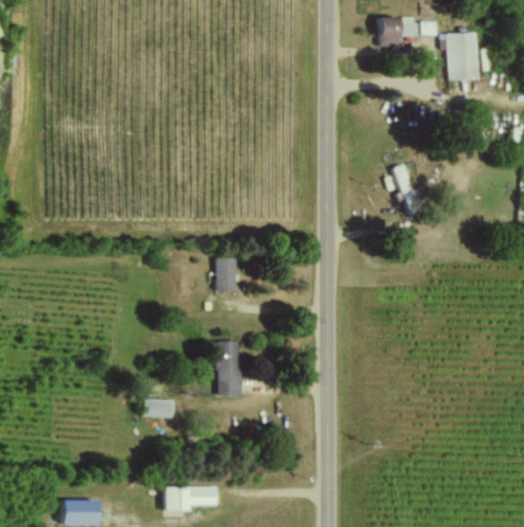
[(379,46),(399,45),(399,36),(415,35),(414,17),(378,18),(379,46)]
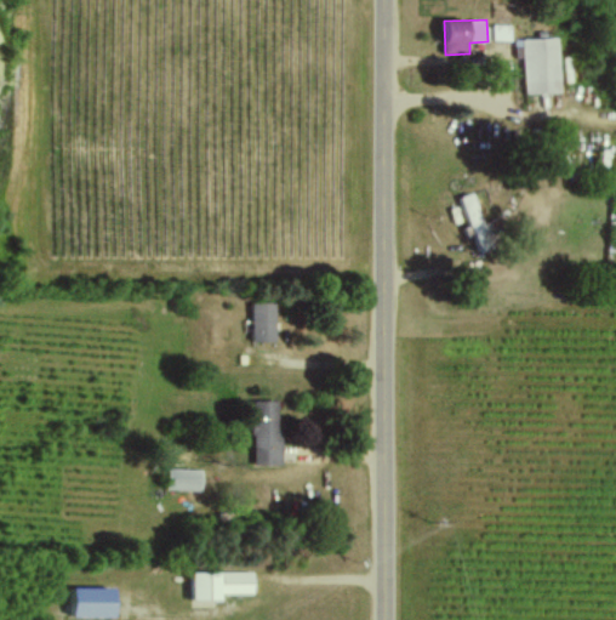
[(511,40),(512,26),(494,26),(492,40),(511,40)]
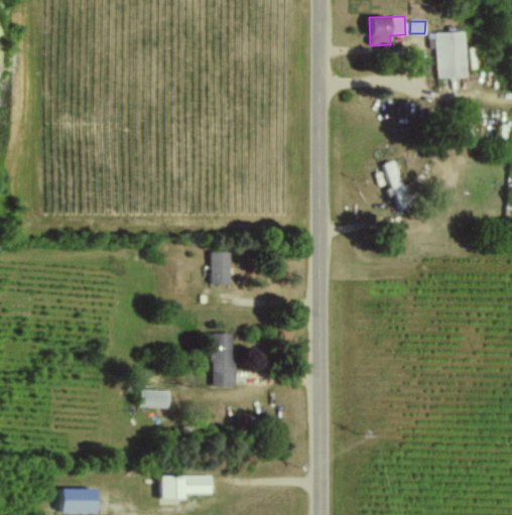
[(435,48),(436,78),(466,77),(464,31),(428,32),(428,48),(435,48)]
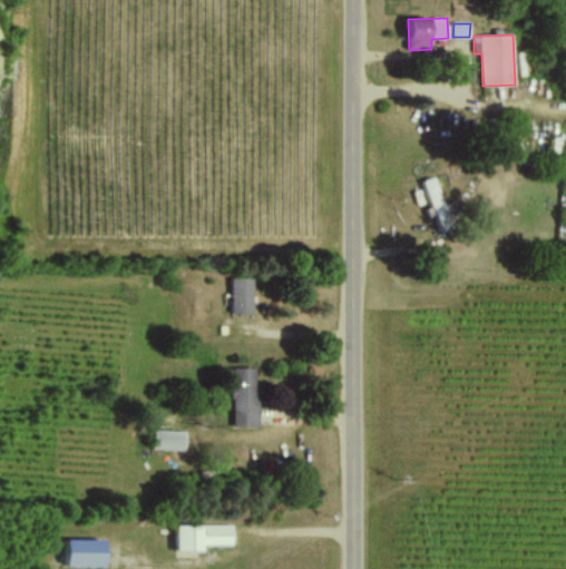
[(426,182),(445,233),(457,228),(438,177),(426,182)]
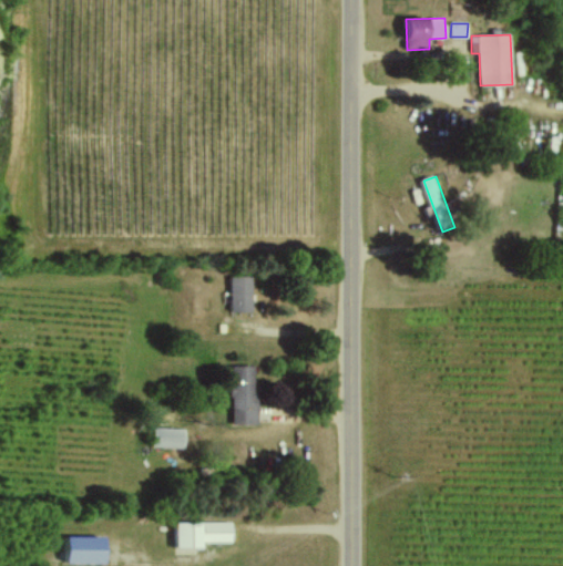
[(255,277),(233,278),(235,312),(256,311),(255,277)]
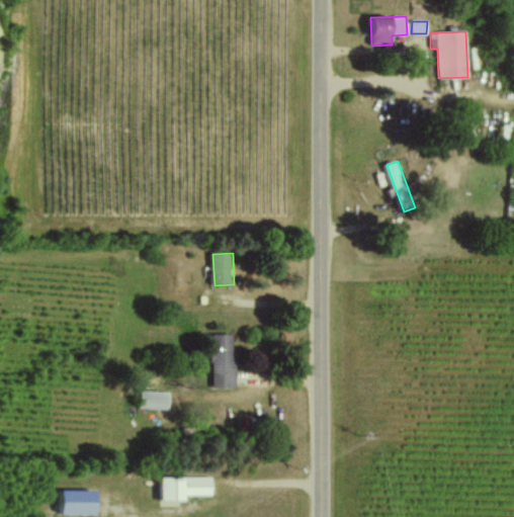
[(236,334),(212,335),(215,388),(237,388),(236,334)]
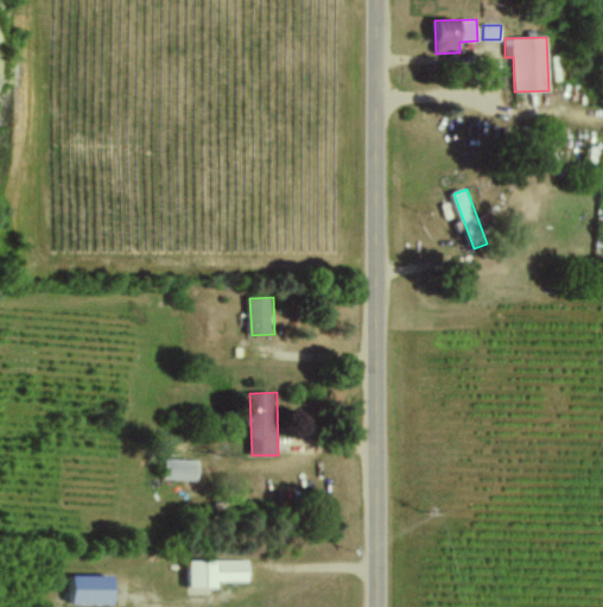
[(200,460),(167,459),(167,479),(200,480),(200,460)]
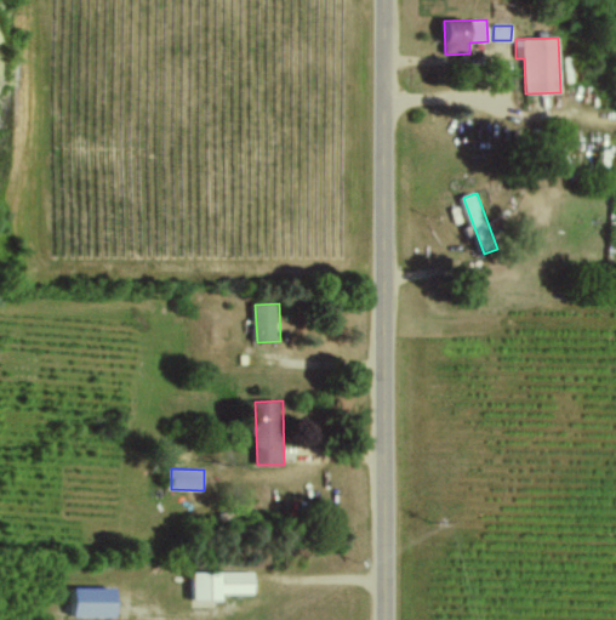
[(197,573),(197,601),(226,601),(226,593),(257,593),(257,573),(197,573)]
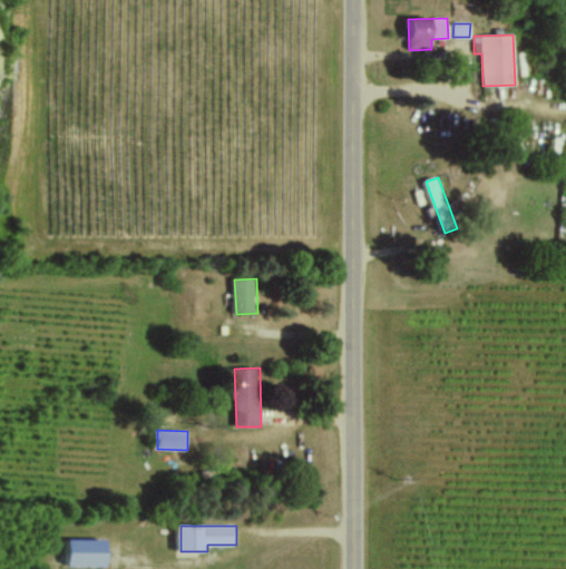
[(110,566),(110,539),(70,539),(71,566),(110,566)]
